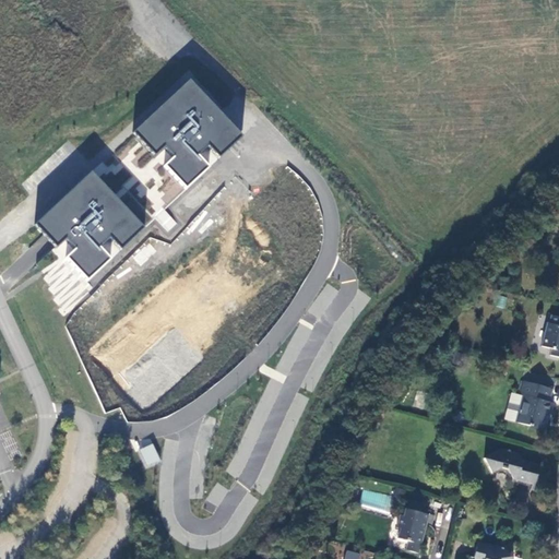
[(188,81),(34,221),(86,281),(108,261),(100,249),(109,242),(121,250),(207,169),(197,157),(205,146),(221,158),(239,138),(188,81)]
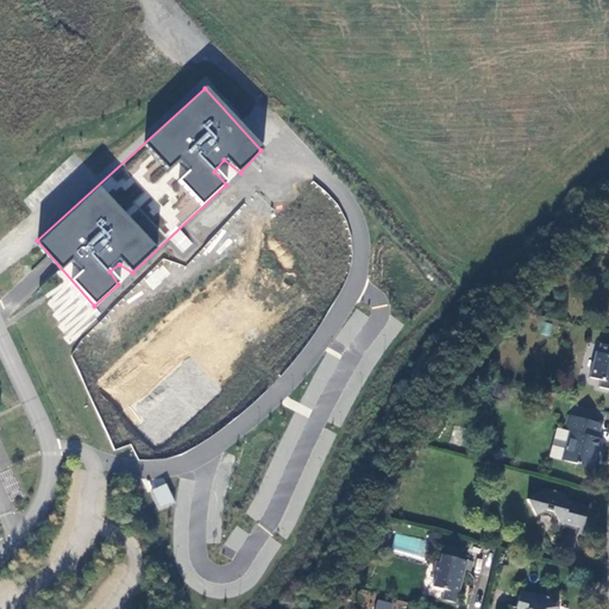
[(550,336),(553,324),(544,321),(540,333),(550,336)]
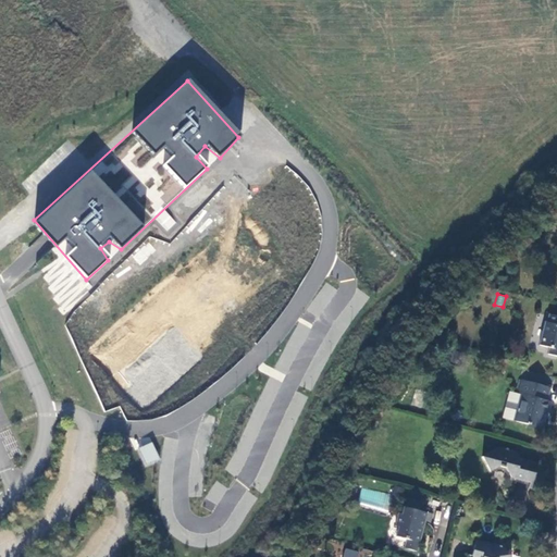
[(556,316),(549,314),(546,322),(545,322),(539,345),(548,348),(547,355),(556,357),(556,316)]
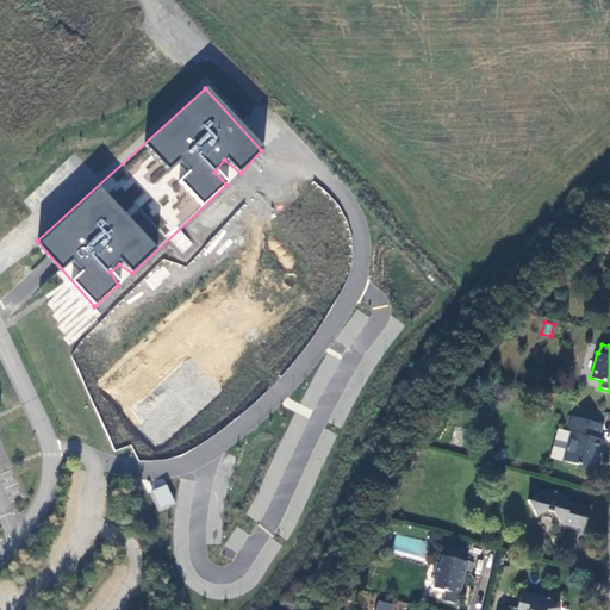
[(603,427),(570,417),(566,431),(576,435),(572,446),(571,446),(566,462),(579,466),(579,468),(592,472),(597,452),(602,453),(604,442),(599,441),(603,427)]
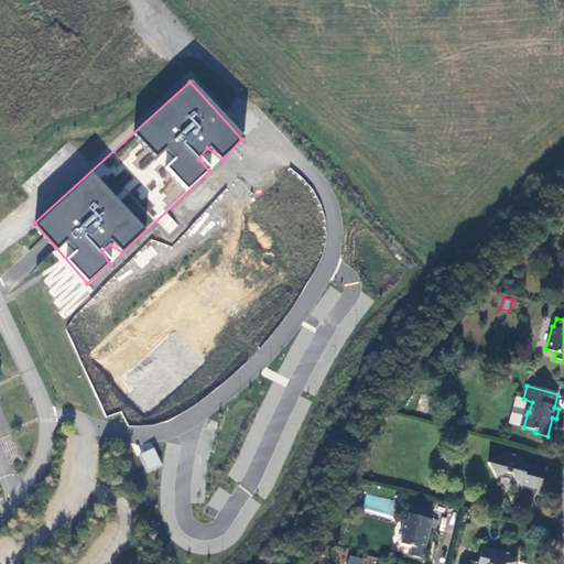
[(532,402),(523,399),(516,398),(508,423),(523,427),(528,412),(529,412),(532,402)]
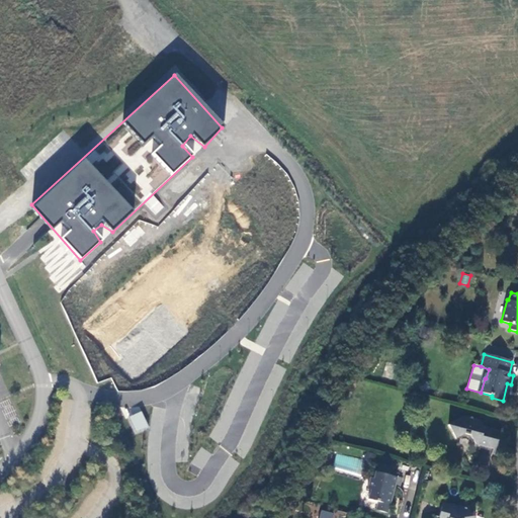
[(141,411),(127,417),(136,433),(149,427),(141,411)]
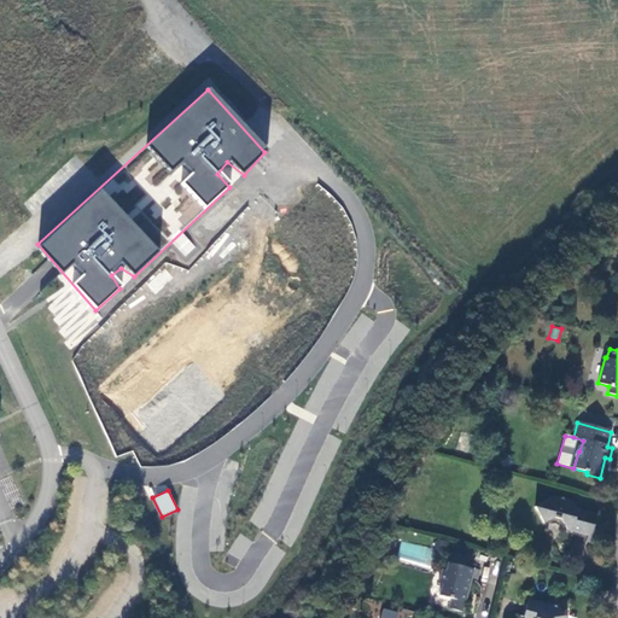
[(559,499),(552,496),(535,507),(544,523),(553,518),(553,519),(559,522),(560,520),(567,531),(588,537),(587,542),(589,543),(596,516),(577,509),(572,502),(564,500),(563,497),(559,499)]
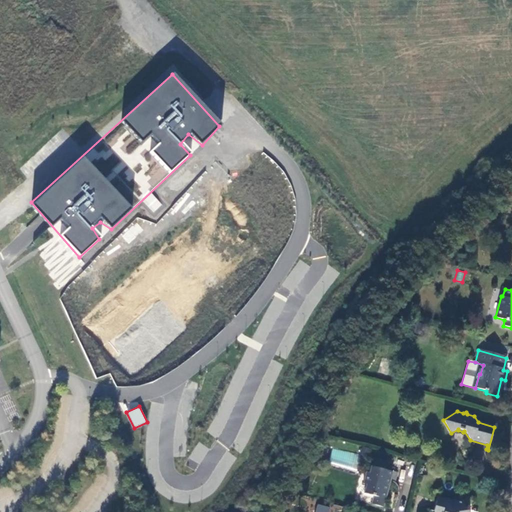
[(214,436),(222,422),(216,418),(208,433),(214,436)]
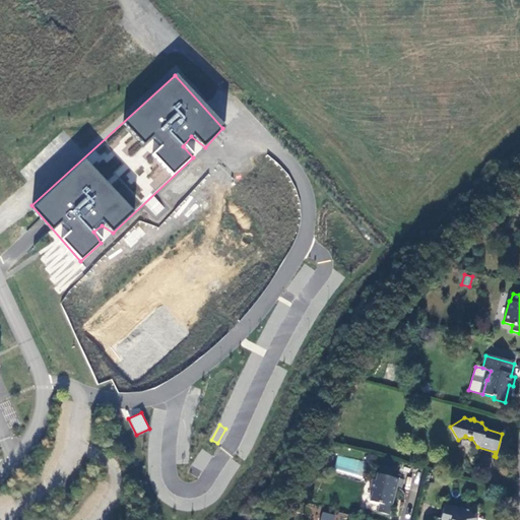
[(396,479),(398,471),(379,466),(375,480),(373,480),(369,492),(372,493),(370,502),(379,505),(377,513),(389,516),(398,480),(396,479)]
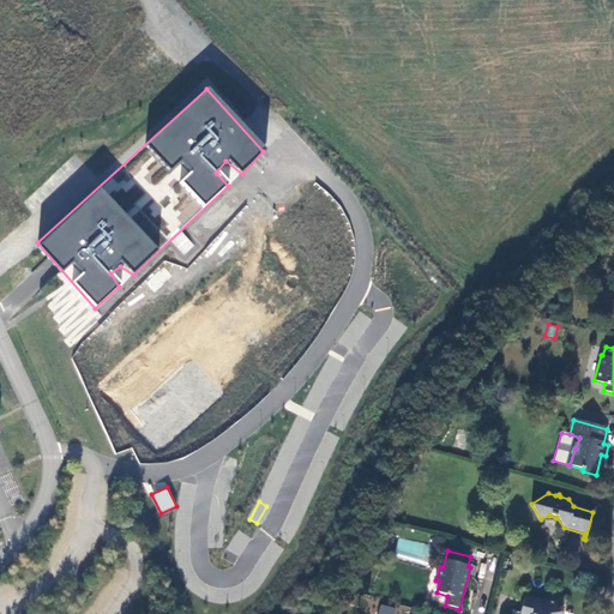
[(560,613),(561,613),(557,613),(555,602),(547,603),(546,601),(540,602),(525,599),(521,613),(560,613)]
